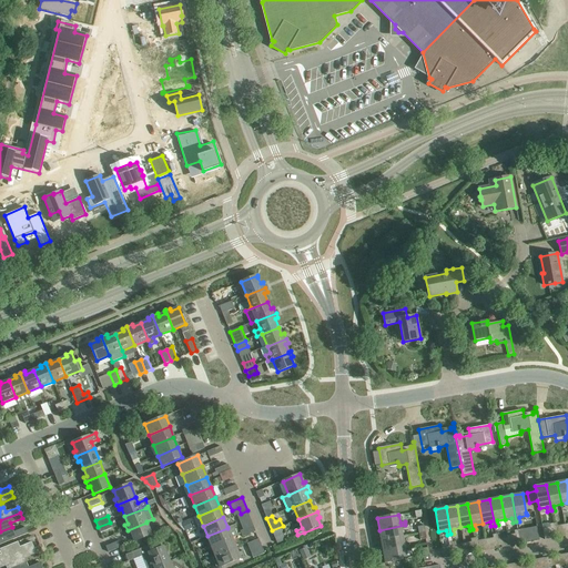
[(98,527),(100,533),(112,528),(110,523),(98,527)]
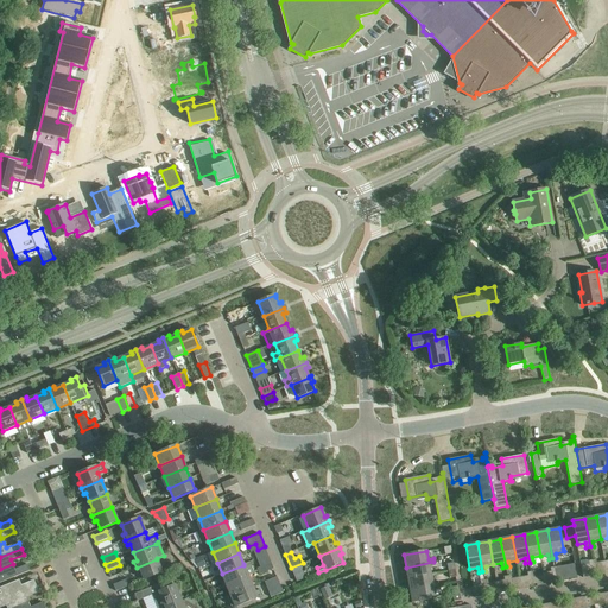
[(157,559),(137,568),(138,572),(141,571),(145,580),(162,572),(157,559)]
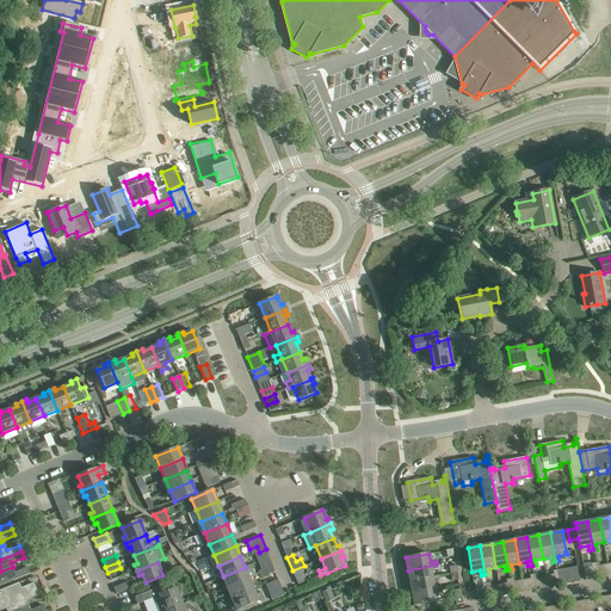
[(245,568),(223,576),(228,588),(250,579),(255,576),(251,565),(245,567),(245,568)]
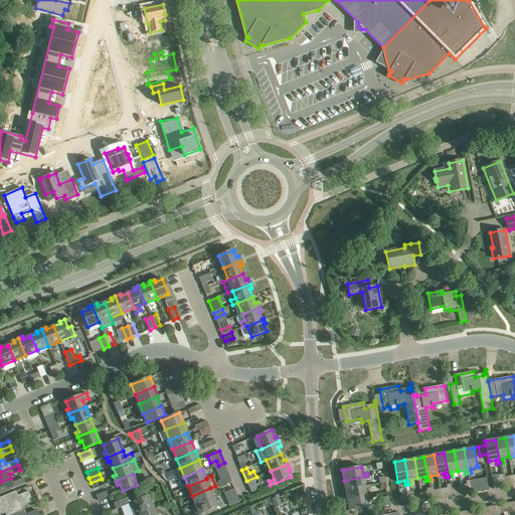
[(364,480),(368,479),(367,476),(344,481),(345,490),(365,487),(364,480)]
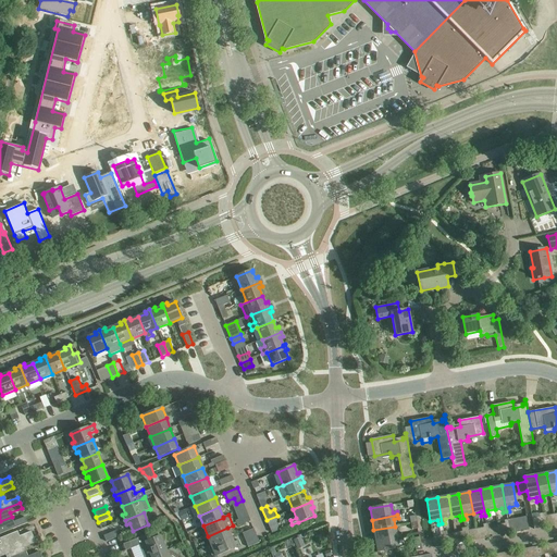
[(277,531),(275,524),(280,522),(277,516),(267,520),(272,533),(277,531)]
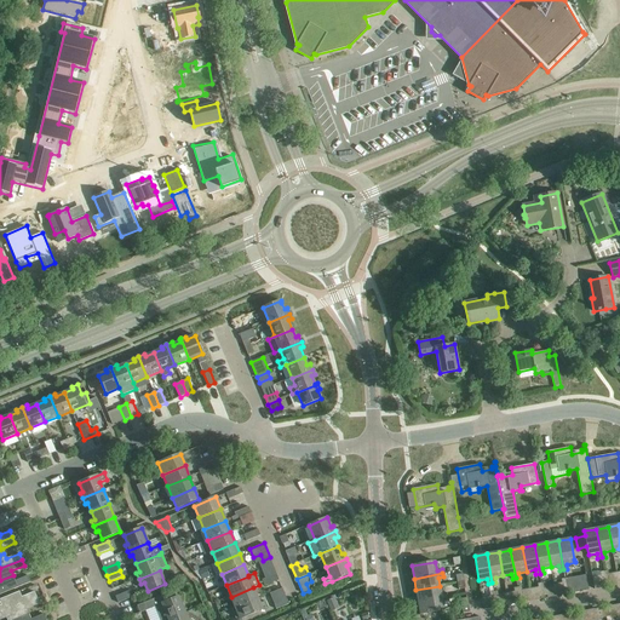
[(586,574),(578,577),(579,586),(580,591),(589,589),(587,585),(586,574)]
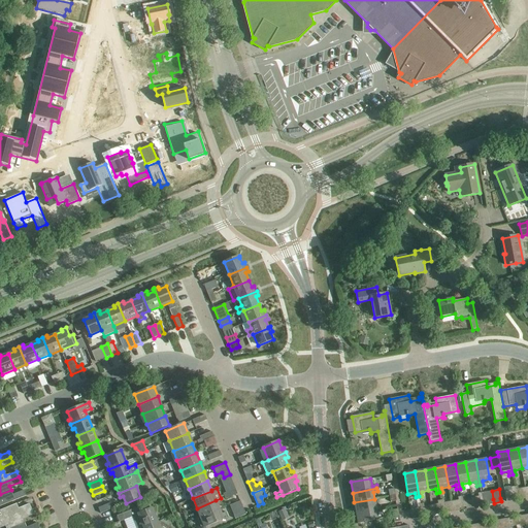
[(0,505),(26,496),(24,490),(13,494),(11,490),(0,494),(0,505)]
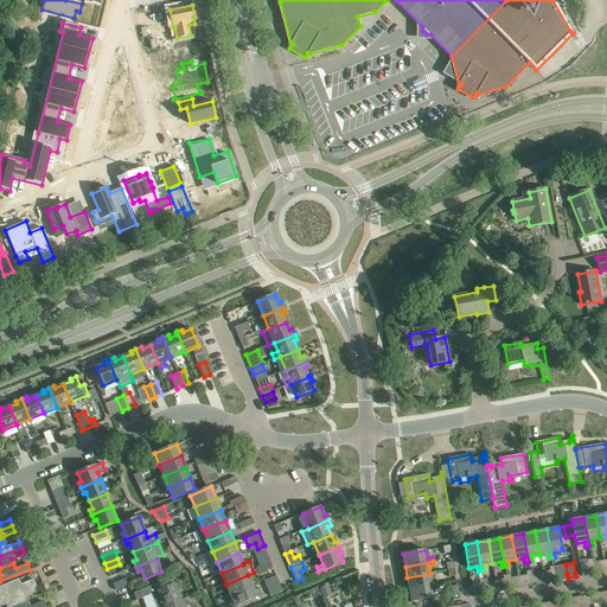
[(566,564),(557,566),(557,569),(560,579),(560,581),(568,580),(568,579),(567,574),(566,564)]
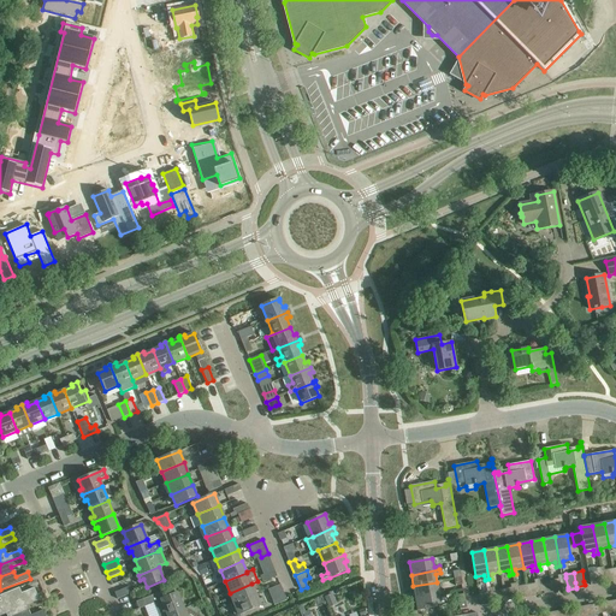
[(444,593),(443,590),(438,590),(437,582),(413,586),(415,598),(444,593)]
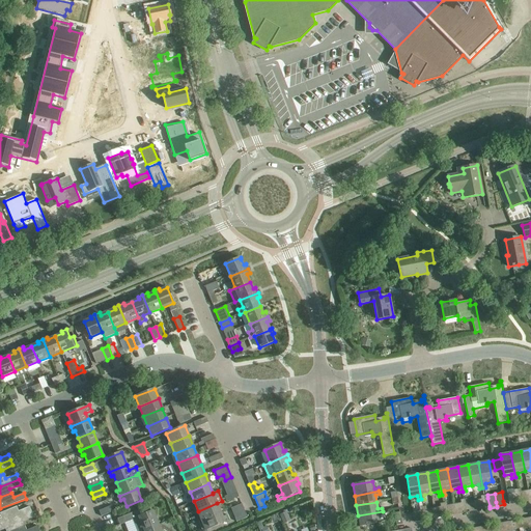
[(201,521),(221,512),(217,503),(198,511),(201,521)]
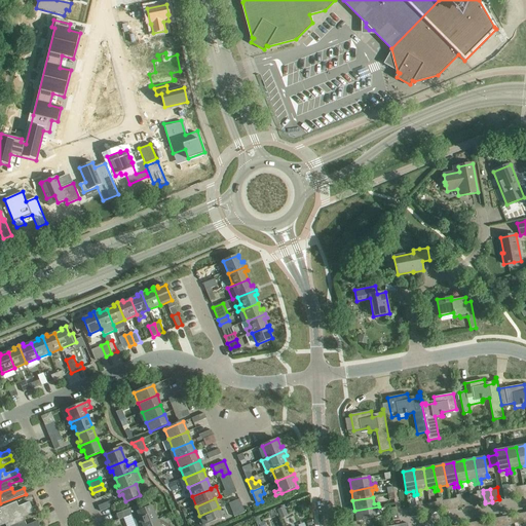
[(0,520),(32,508),(30,501),(19,506),(16,501),(0,508),(0,511),(1,514),(0,513),(0,520)]
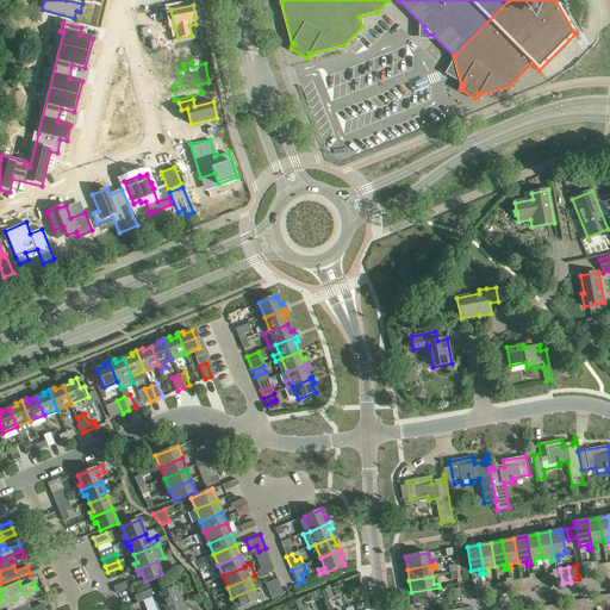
[(113,586),(117,593),(129,589),(126,582),(113,586)]
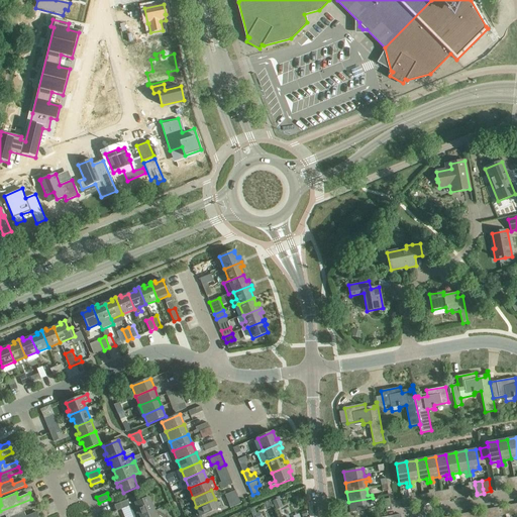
[(133,516),(139,516),(154,511),(148,497),(137,502),(134,497),(114,505),(117,511),(129,506),(133,516)]
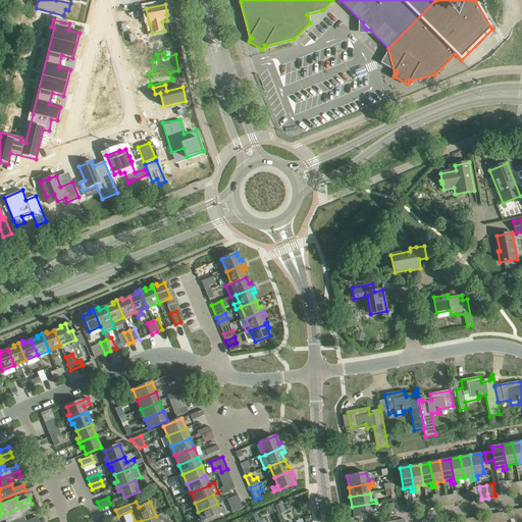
[(352,507),(354,517),(374,514),(373,507),(376,506),(376,503),(352,507)]
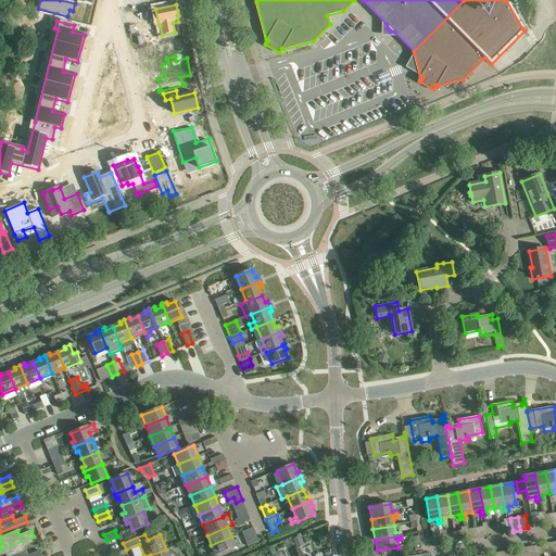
[(7,555),(13,555),(26,551),(24,546),(36,542),(34,536),(0,550),(0,555),(5,554),(7,555)]
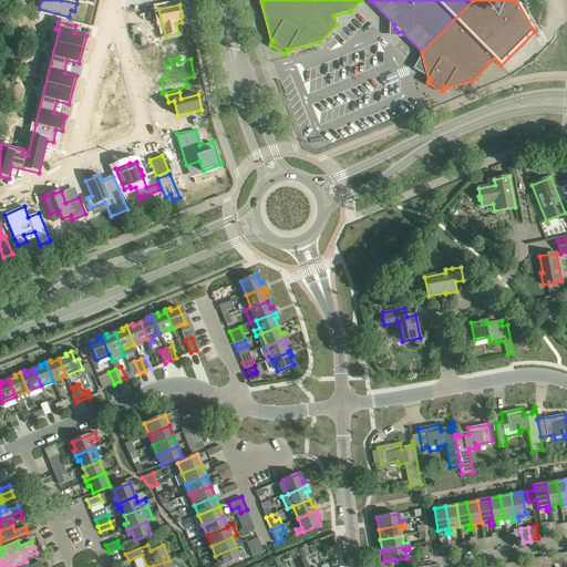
[(236,547),(213,557),(216,566),(246,555),(244,549),(238,552),(236,547)]
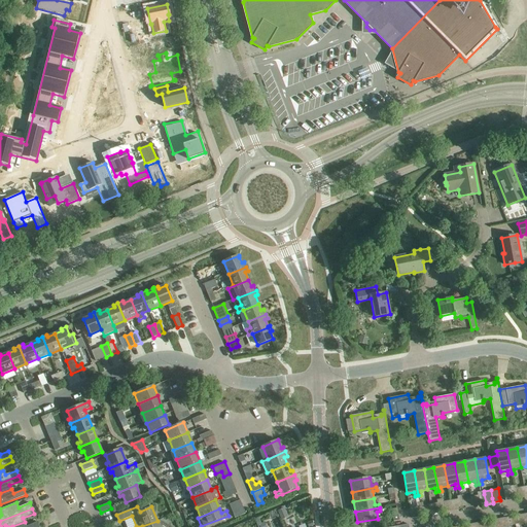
[(287,517),(284,508),(278,511),(281,519),(287,517)]
